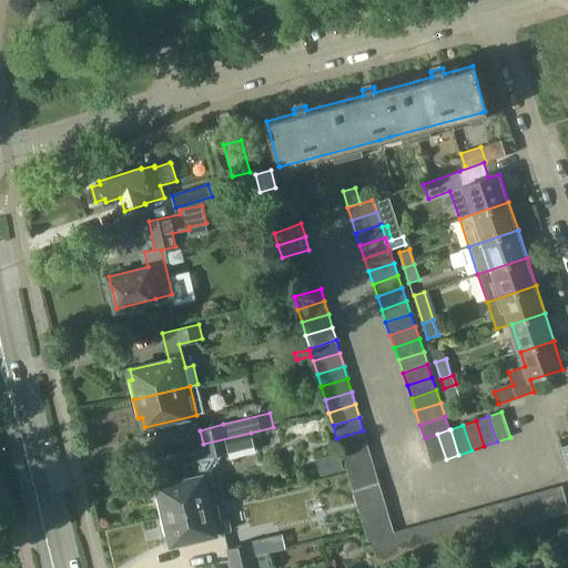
[(367,443),(363,430),(336,438),(341,452),(367,443)]
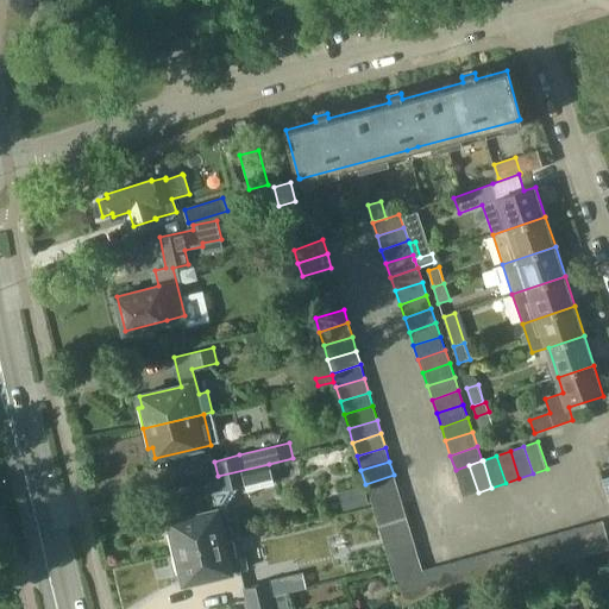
[(269,464),(218,476),(220,489),(208,491),(212,509),(202,512),(199,500),(175,506),(177,518),(169,520),(176,553),(232,540),(232,539),(240,538),(236,519),(228,520),(225,508),(232,496),(231,489),(245,485),(246,491),(275,484),(269,464)]
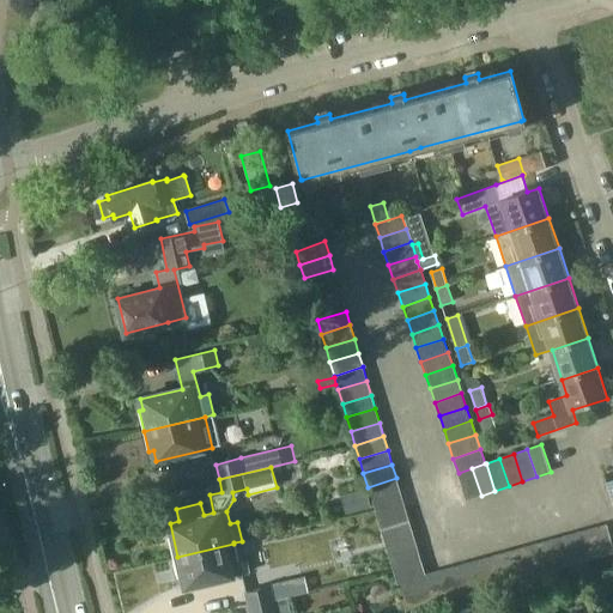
[(472,468),(459,473),(467,499),(481,496),(472,468)]
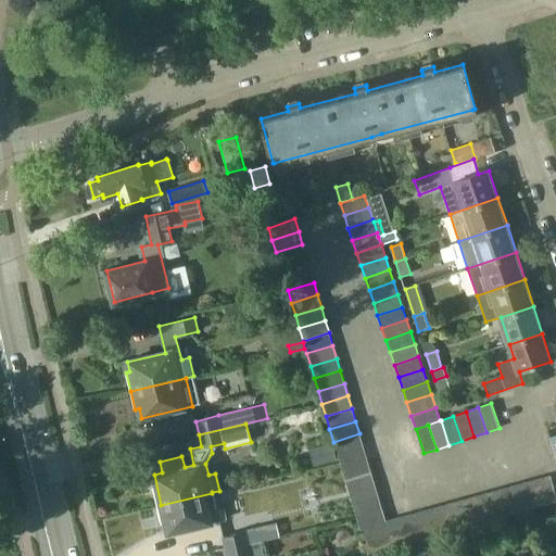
[(359,433),(333,442),(337,454),(363,446),(359,433)]
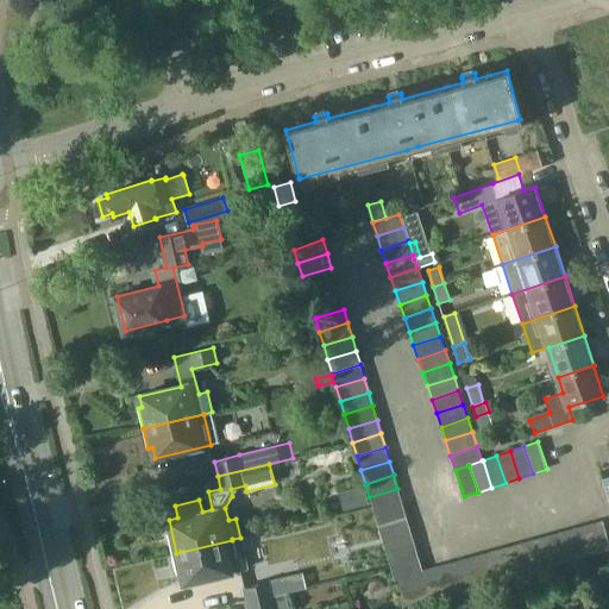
[(338,491),(343,510),(369,504),(364,485),(338,491)]
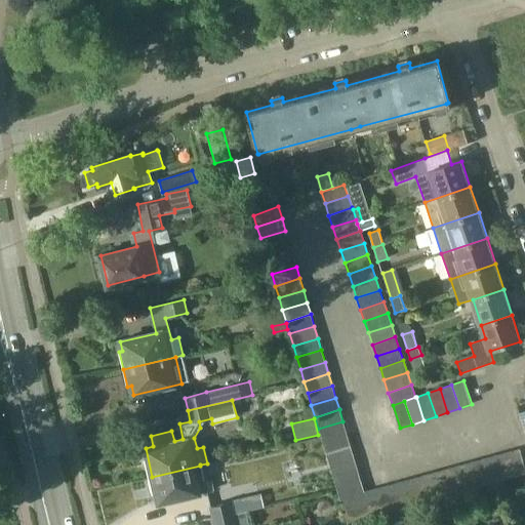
[(347,434),(342,421),(318,429),(322,441),(347,434)]
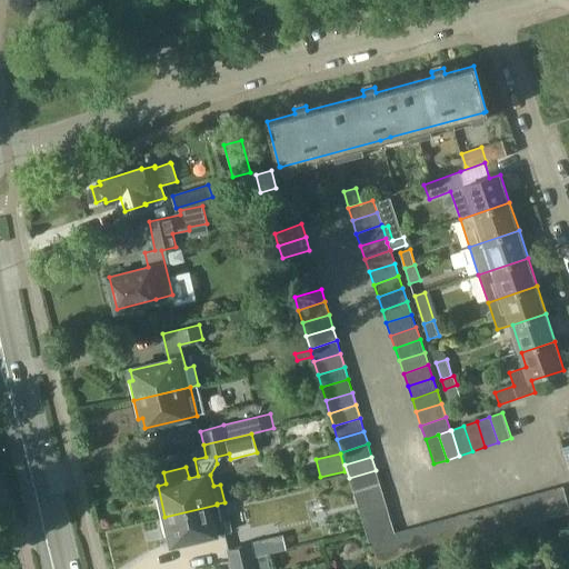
[(376,470),(349,478),(353,490),(379,482),(376,470)]
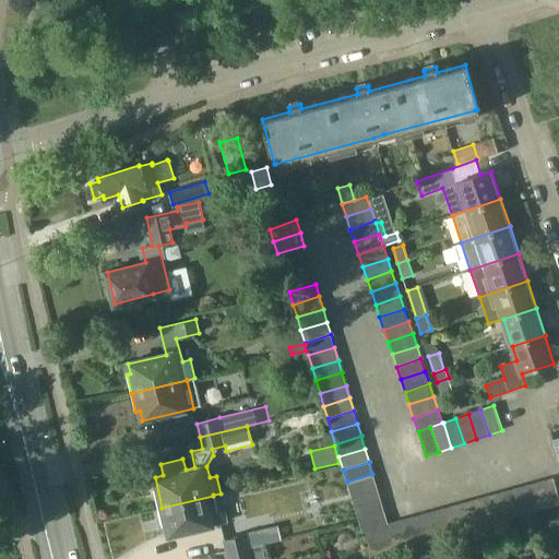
[(377,487),(372,474),(347,482),(351,495),(377,487)]
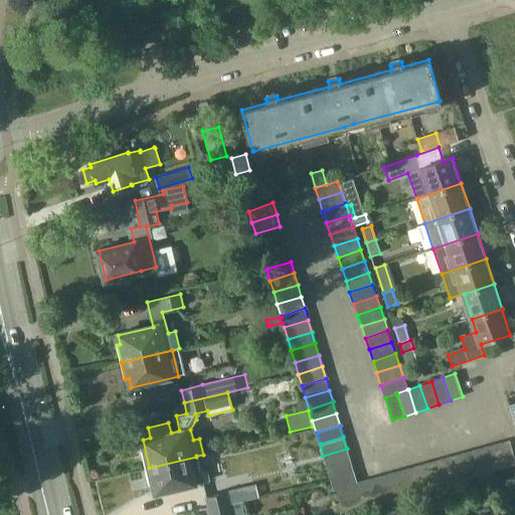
[(514,460),(509,440),(498,443),(504,467),(514,464),(514,460)]
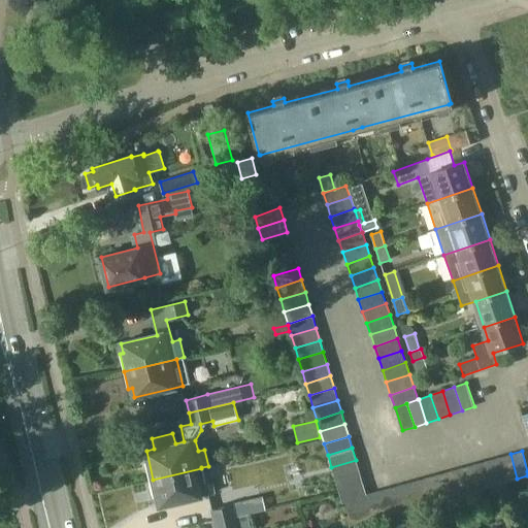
[(510,454),(498,458),(504,482),(507,482),(517,479),(510,454)]
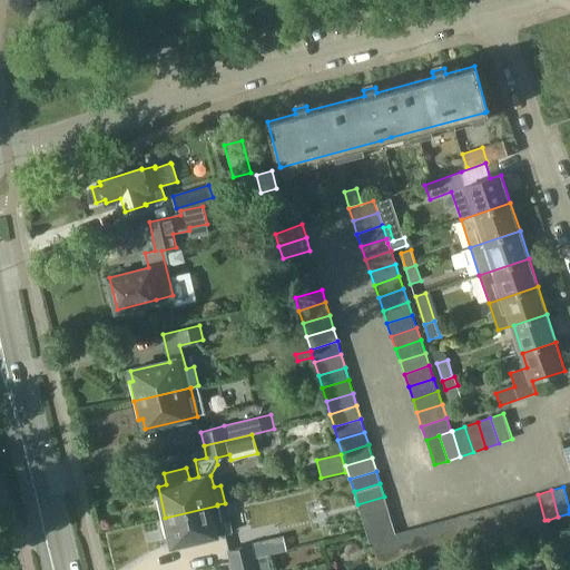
[(538,494),(524,498),(532,524),(537,523),(544,520),(538,494)]
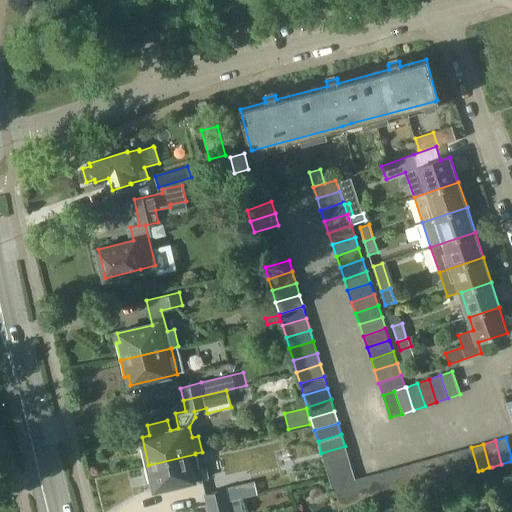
[(348,457),(345,446),(321,453),(325,465),(348,457)]
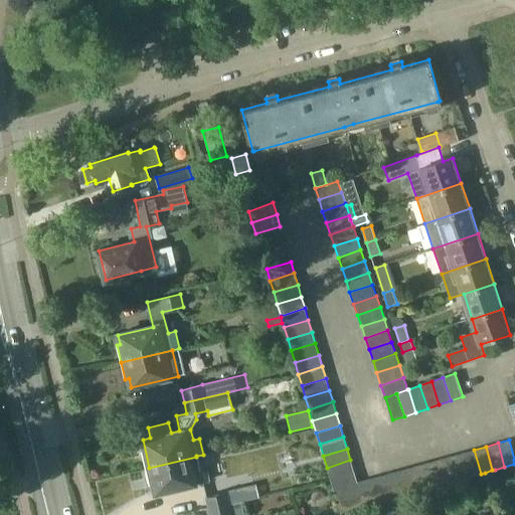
[(474,450),(463,453),(469,477),(474,476),(481,474),(474,450)]
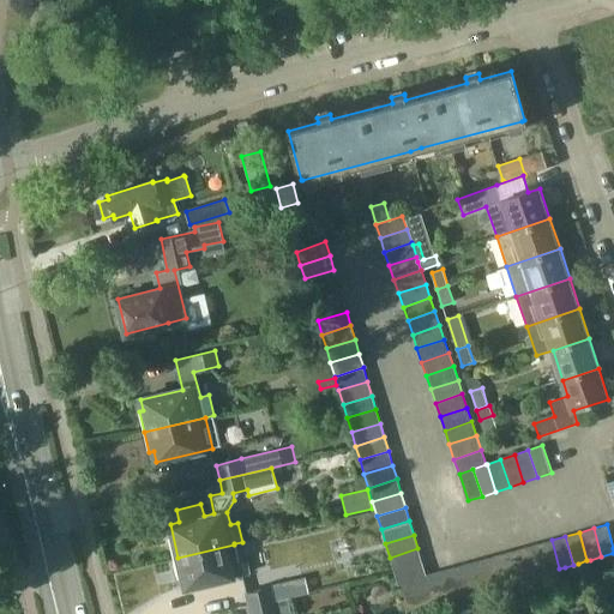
[(552,540),(537,543),(546,572),(559,569),(552,540)]
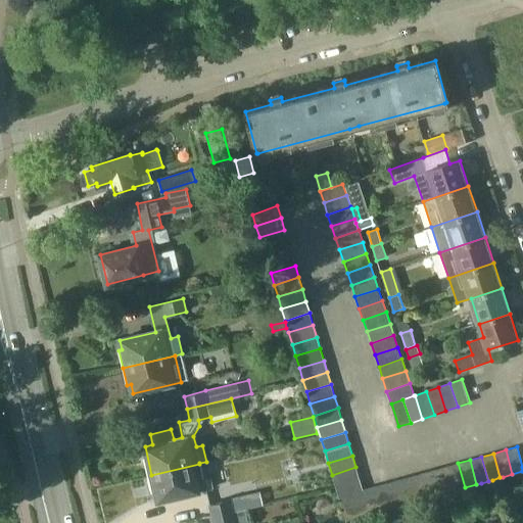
[(458,463),(445,467),(453,490),(465,487),(458,463)]
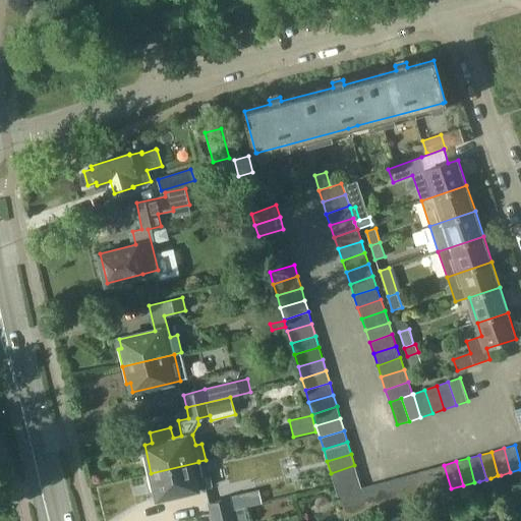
[(198,462),(151,473),(157,498),(212,485),(210,474),(203,476),(198,462)]
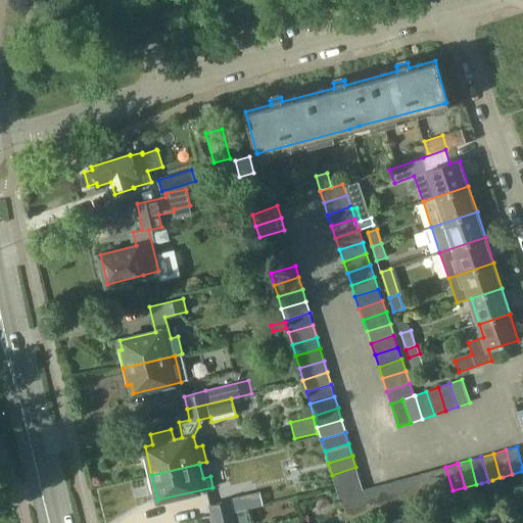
[(355,467),(332,475),(335,486),(360,479),(355,467)]
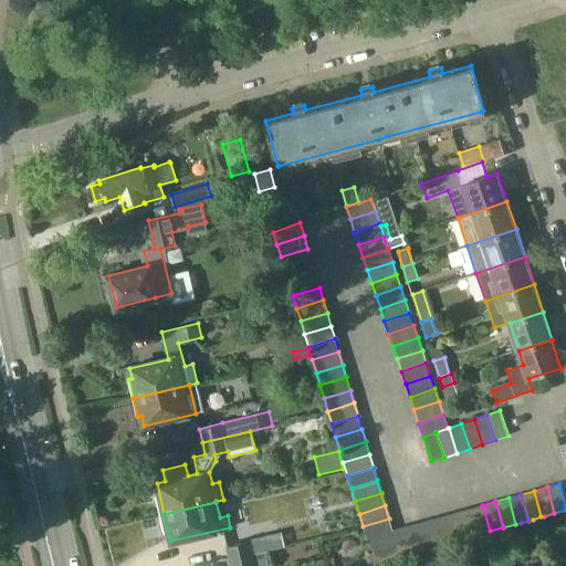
[(482,505),(470,509),(478,535),(490,531),(482,505)]
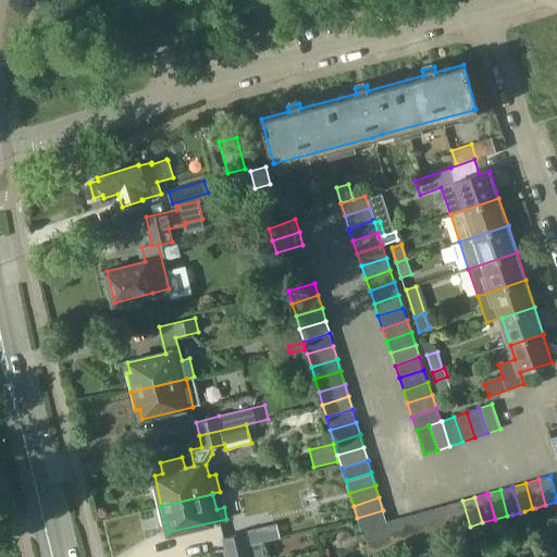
[(462,500),(449,504),(457,530),(470,527),(462,500)]
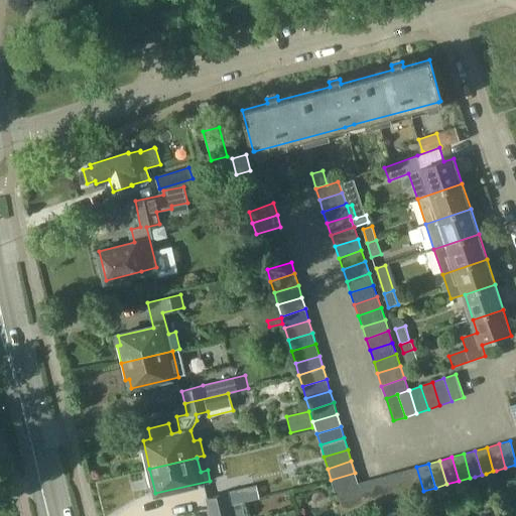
[(416,467),(404,471),(411,494),(423,491),(416,467)]
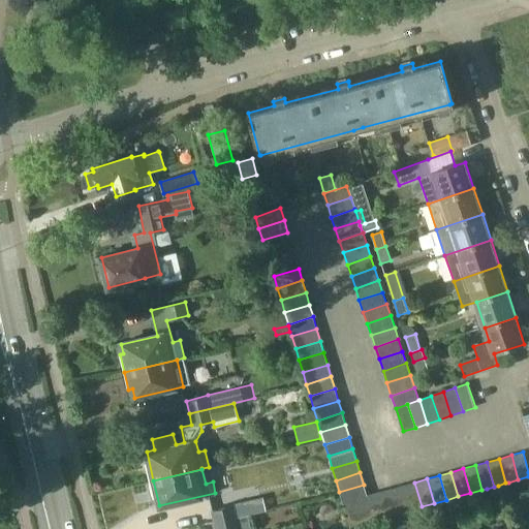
[(414,483),(403,486),(410,510),(422,506),(414,483)]
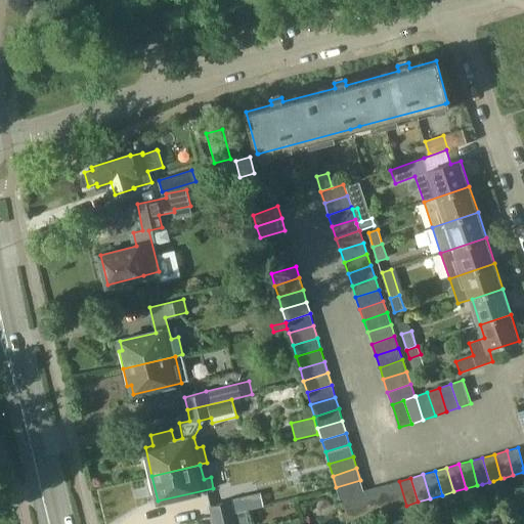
[(500,478),(493,481),(493,482),(495,488),(496,491),(506,488),(504,479),(504,478),(500,478)]
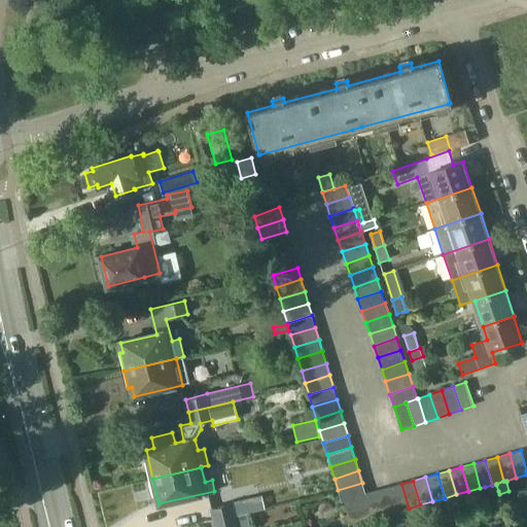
[(362,483),(338,490),(349,525),(373,519),(365,494),(362,483)]
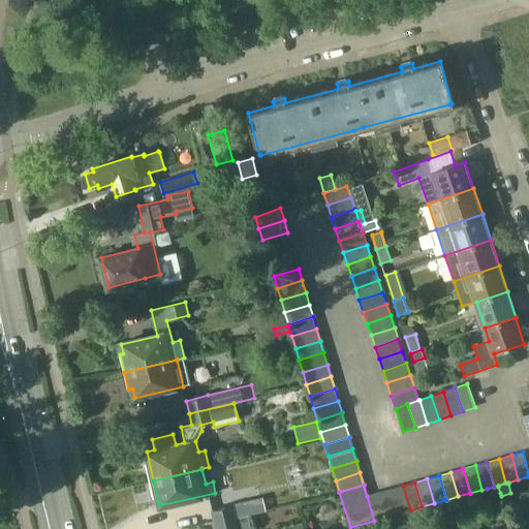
[(403,486),(391,489),(399,514),(410,510),(403,486)]
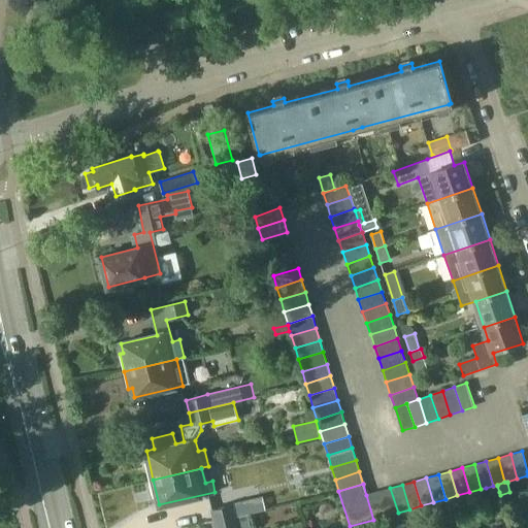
[(493,486),(486,488),(488,495),(499,492),(497,486),(497,485),(493,486)]
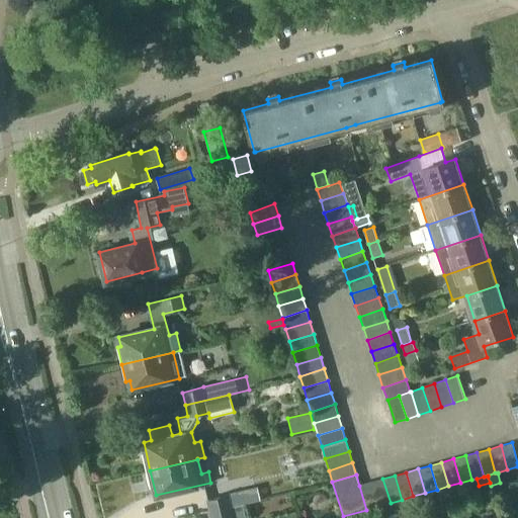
[(382,479),(371,482),(378,506),(391,503),(382,479)]
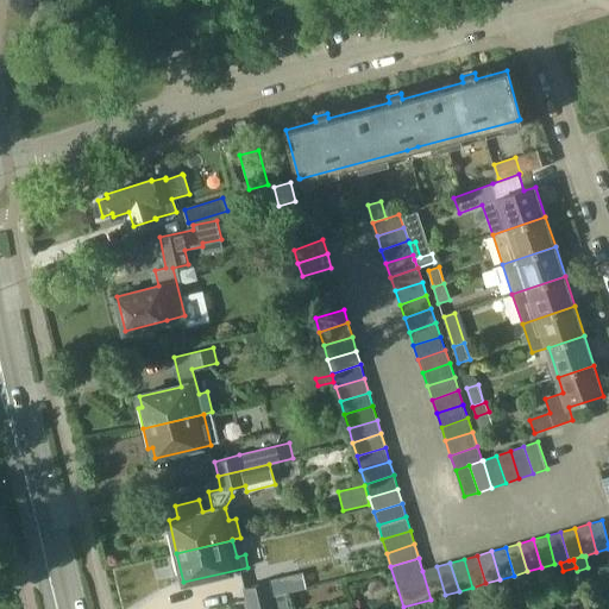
[(437,566),(422,571),(431,600),(445,595),(437,566)]
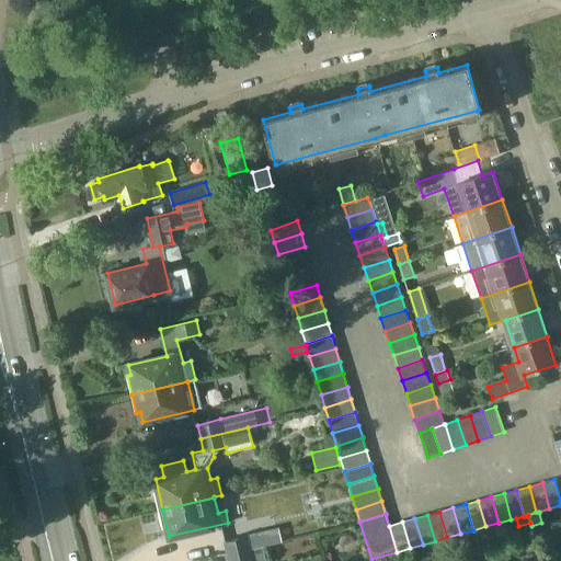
[(278,527),(260,531),(260,533),(263,546),(282,541),(278,527)]
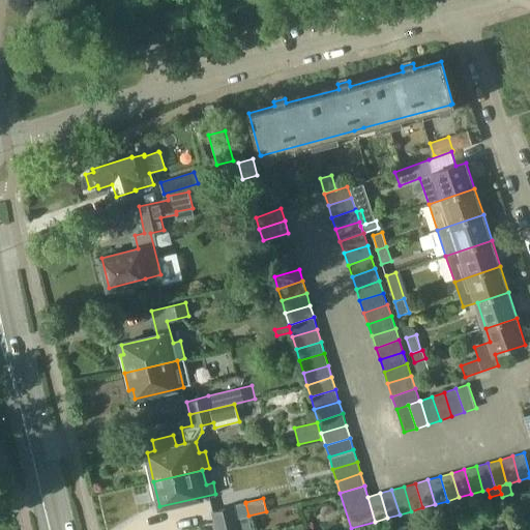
[(214,525),(248,517),(248,516),(245,503),(211,510),(214,525)]
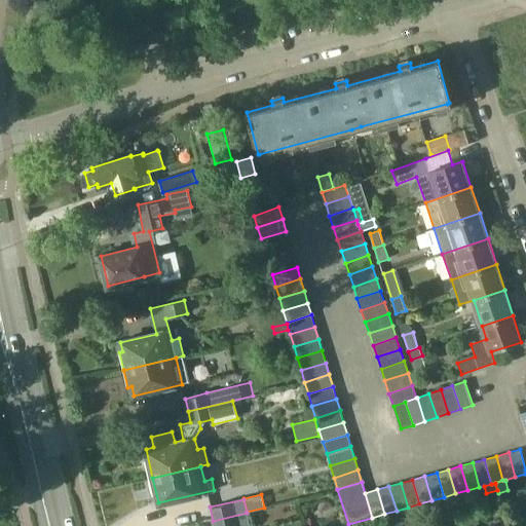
[(405,511),(389,514),(391,525),(398,525),(407,524),(405,511)]
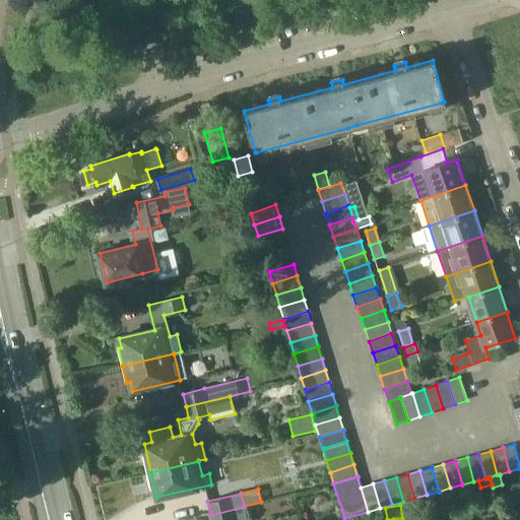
[(244,507),(210,515),(210,519),(246,519),(247,519),(244,507)]
